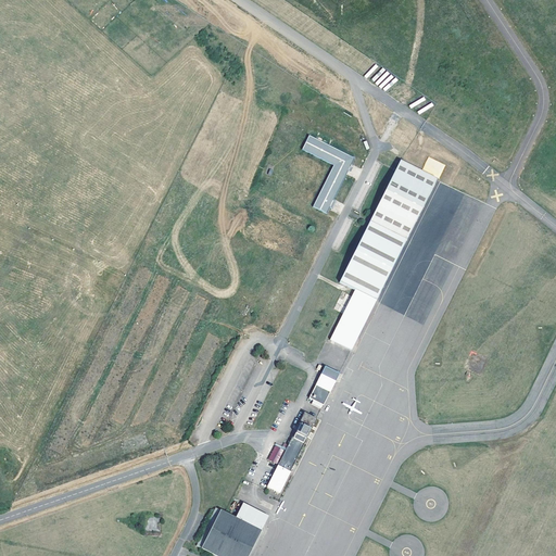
[(355,160),(310,137),(304,151),(333,166),(313,207),(328,214),(332,206),(335,207),(338,201),(336,200),(355,160)]
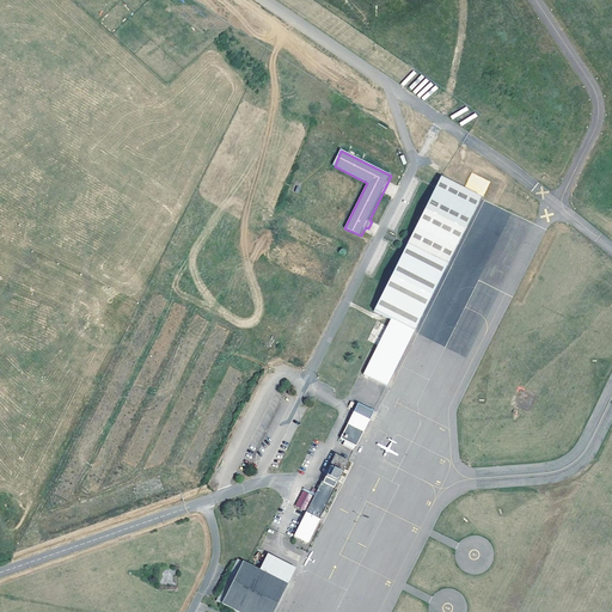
[(387,386),(482,199),(441,179),(374,311),(392,319),(365,374),(387,386)]
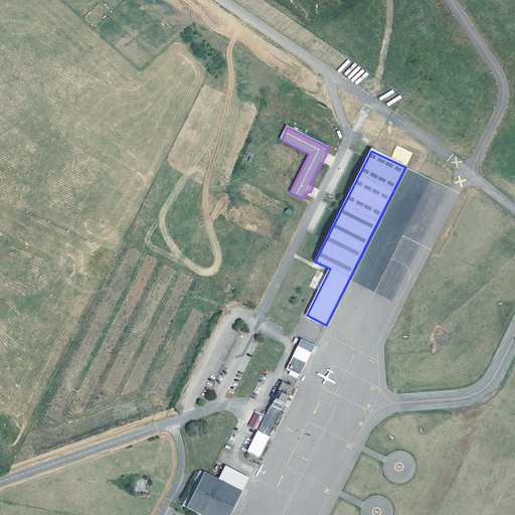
[(299,347),(311,352),(315,345),(303,339),(299,347)]
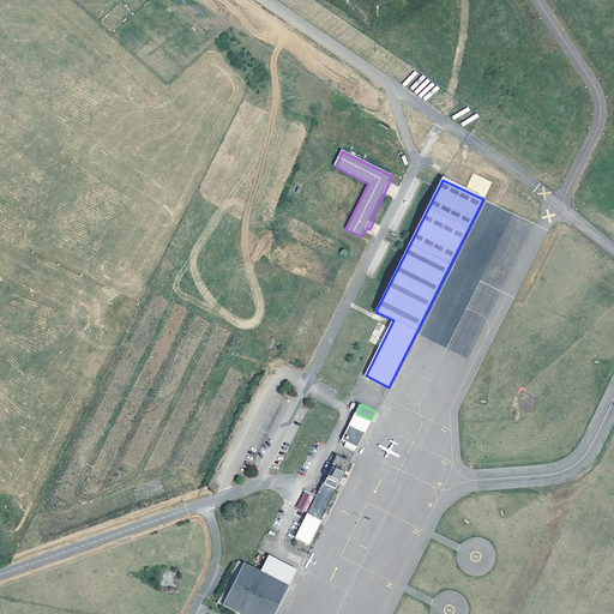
[(371,420),(356,414),(342,441),(345,443),(344,446),(355,452),(371,420)]
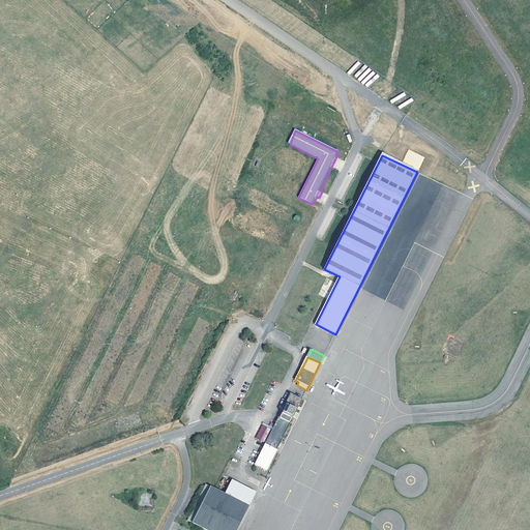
[(284,436),(286,432),(301,401),(291,395),(256,465),(266,470),(284,436)]
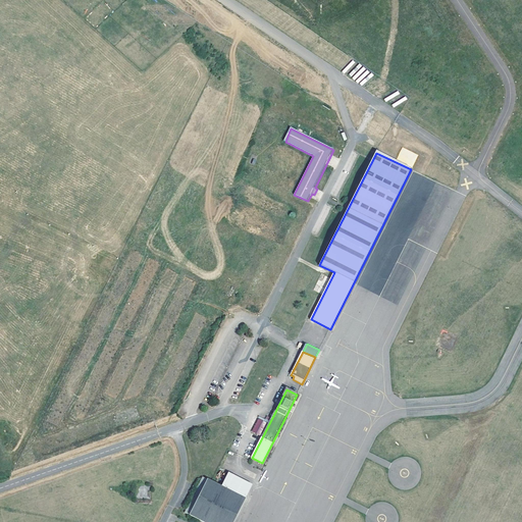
[(186,514),(194,518),(202,521),(232,521),(252,485),(228,473),(222,486),(204,477),(186,514)]
